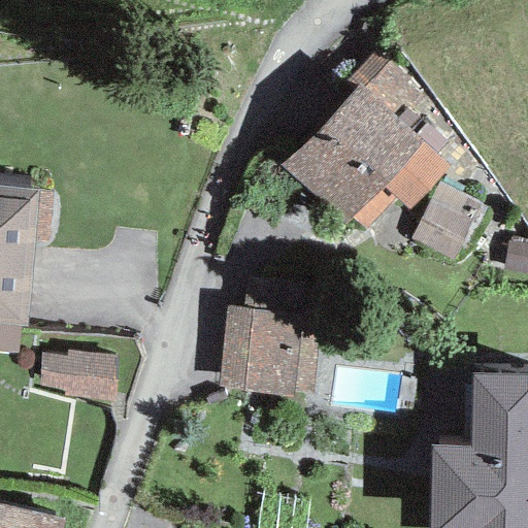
[(356,81),(398,122),(423,96),(373,50),(345,79),(352,86),(356,81)]
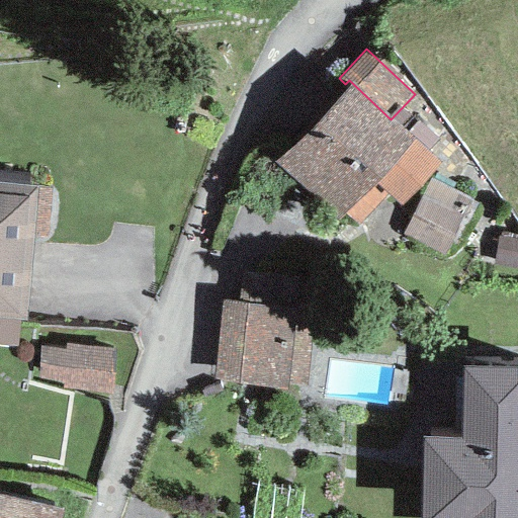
[(345,84),(274,164),(338,220),(343,214),(356,226),(385,193),(400,205),(439,161),(391,119),(349,80),(345,84)]
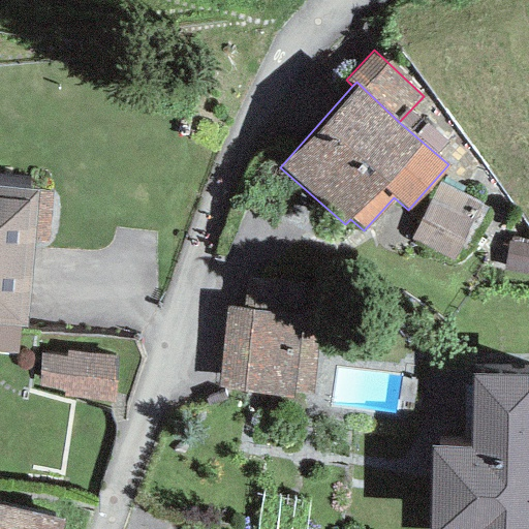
[(485,209),(439,183),(410,239),(450,266),(485,209)]
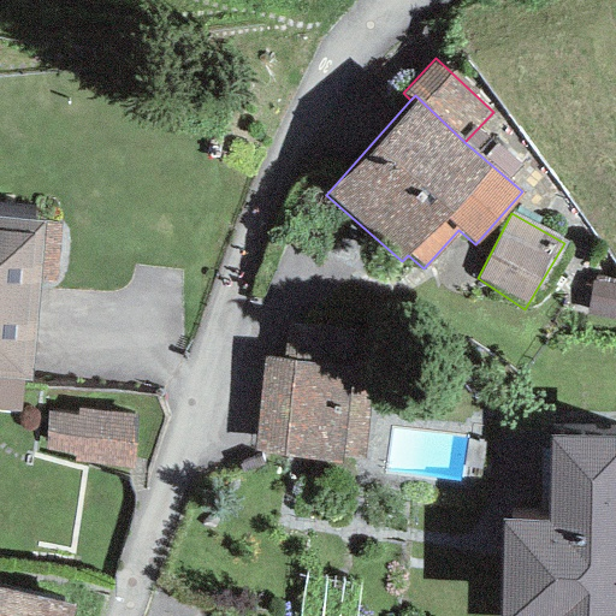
[(0,410),(21,413),(23,380),(30,381),(47,219),(0,214),(0,410)]
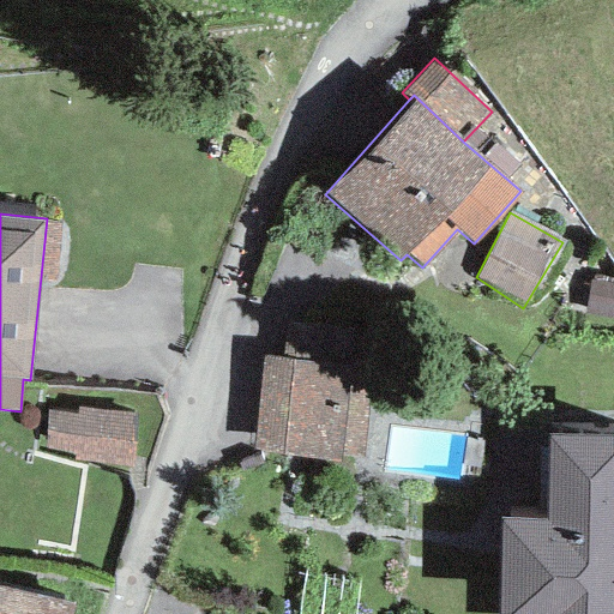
[(613,281),(593,276),(583,312),(613,319),(613,281)]
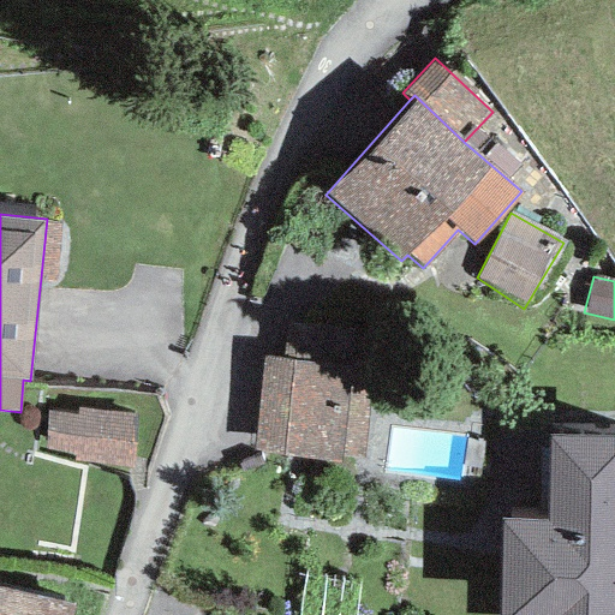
[(254,454),(363,464),(375,326),(287,318),(285,357),(262,354),(254,454)]
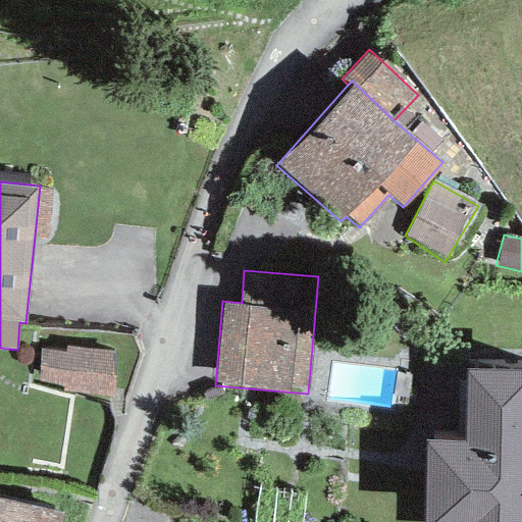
[(114,351),(63,347),(62,352),(39,351),(38,382),(61,385),(61,394),(110,396),(114,351)]
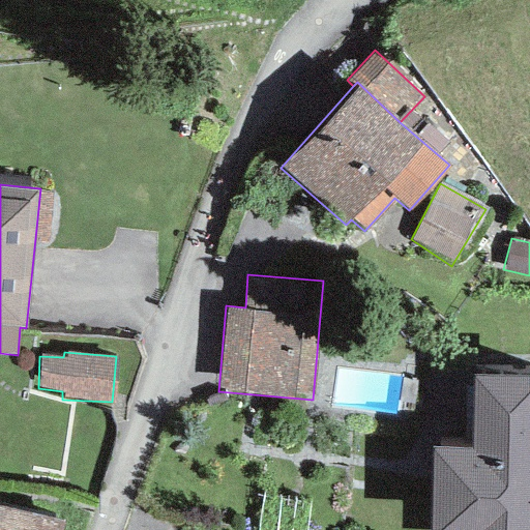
[(529,529),(529,377),(472,376),(470,448),(433,447),(429,529),(529,529)]
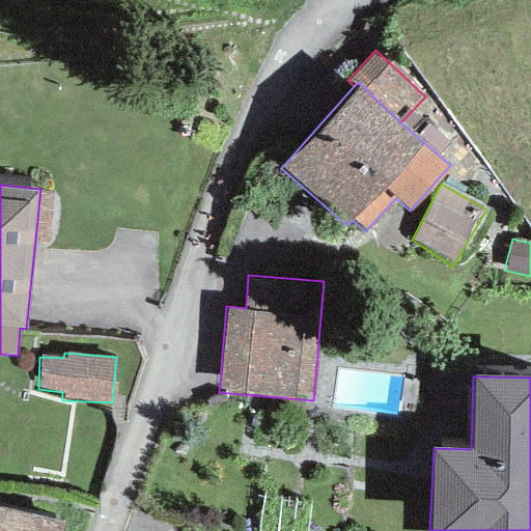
[(59,530),(61,520),(0,509),(0,530),(59,530)]
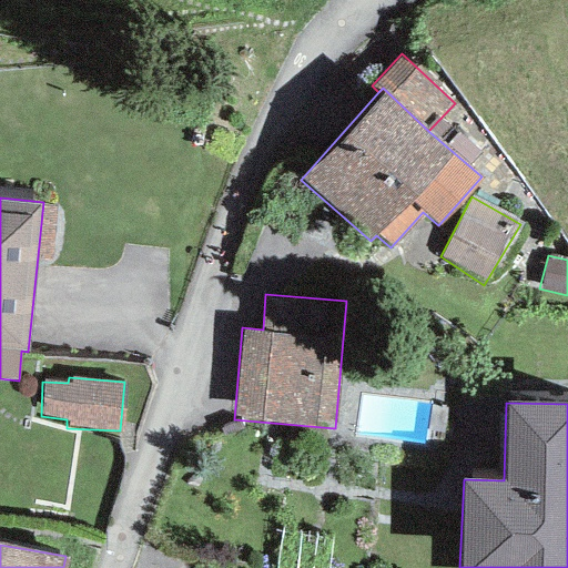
All buildings are outlined.
